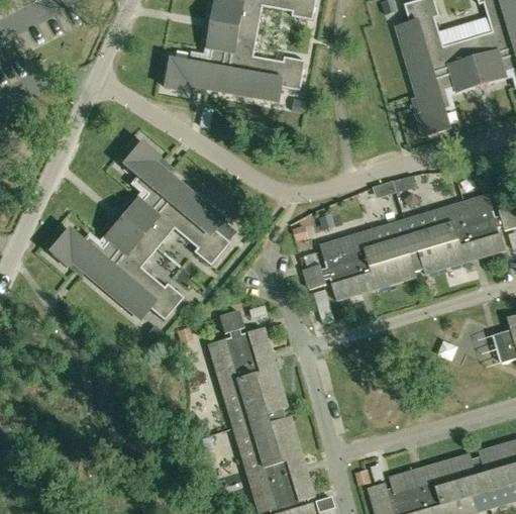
[(192,55),(190,62),(171,58),(165,87),(187,91),(188,83),(278,99),(281,86),(299,90),(305,60),(284,56),(283,61),(252,56),(262,5),(292,10),(291,15),(312,19),(315,0),(214,0),(206,47),(211,47),(209,58),(192,55)]
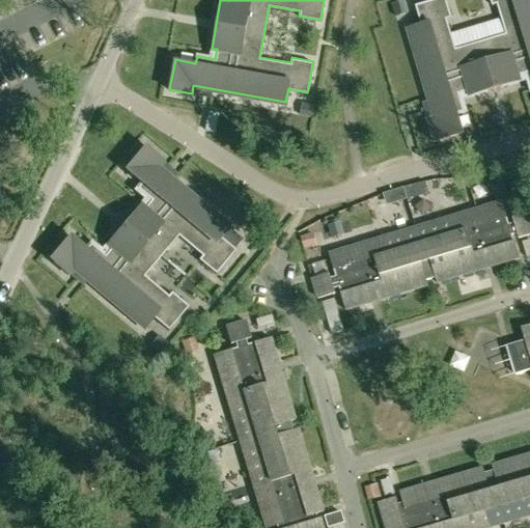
[(407,10),(403,0),(396,0),(391,2),(394,14),(407,10)]
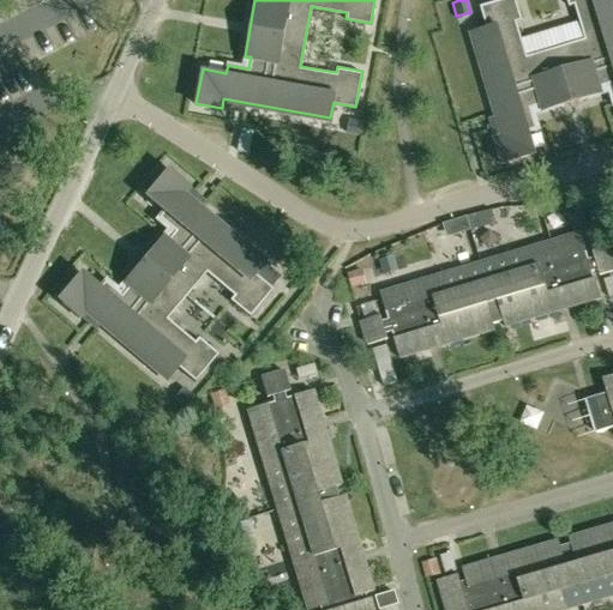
[(542,108),(600,91),(599,85),(610,82),(612,94),(612,0),(566,0),(568,4),(574,2),(584,37),(526,54),(515,19),(521,18),(515,0),(491,0),(479,4),(486,25),(470,30),(502,134),(493,137),(500,162),(534,151),(527,128),(535,126),(529,106),(540,102),(542,108)]
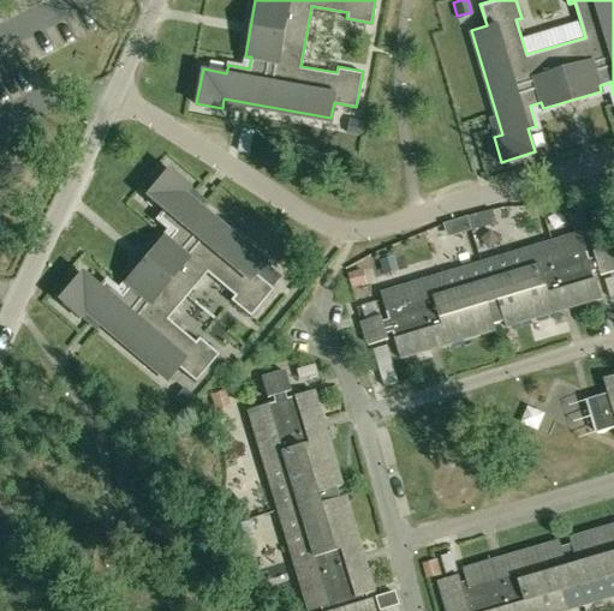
[(362,133),(364,119),(350,117),(347,131),(362,133)]
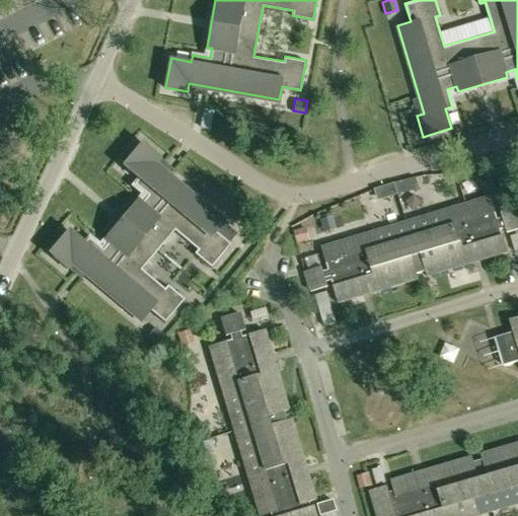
[(86,236),(82,241),(67,229),(48,251),(64,266),(69,260),(140,318),(148,308),(163,320),(182,297),(166,284),(163,287),(140,268),(172,228),(196,248),(193,251),(209,266),(229,242),(214,230),(223,220),(152,161),(157,154),(141,141),(122,163),(137,176),(133,181),(146,194),(140,201),(136,198),(124,212),(103,237),(107,240),(100,248),(86,236)]
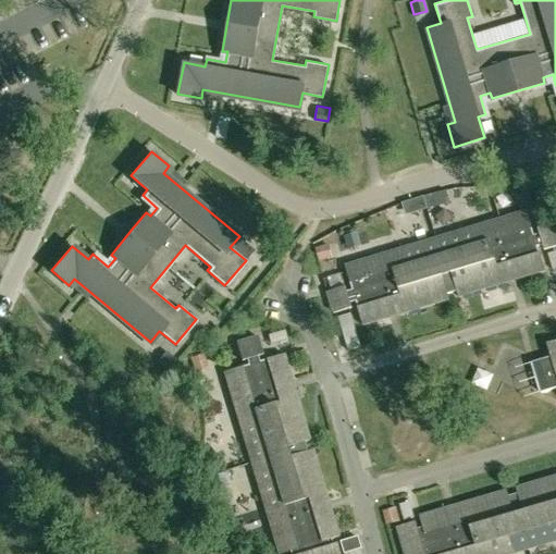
[(541,192),(534,201),(546,209),(553,200),(541,192)]
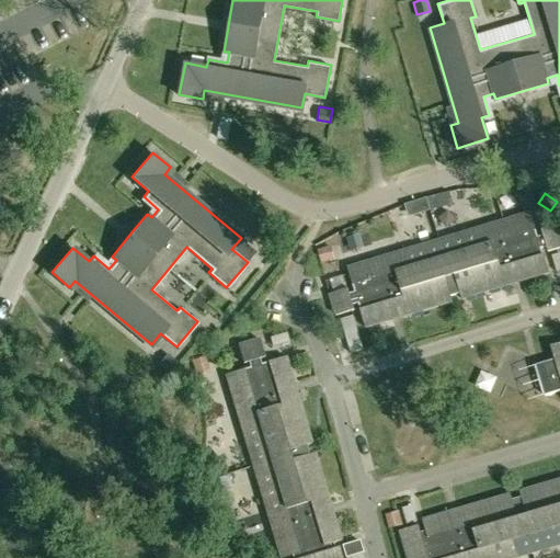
[(541,234),(537,235),(529,209),(345,264),(353,289),(347,292),(346,286),(328,292),(334,312),(353,307),(352,303),(356,302),(364,325),(450,298),(449,294),(458,291),(460,296),(547,270),(539,246),(546,245),(547,249),(559,243),(559,227),(558,221),(540,227),(541,234)]
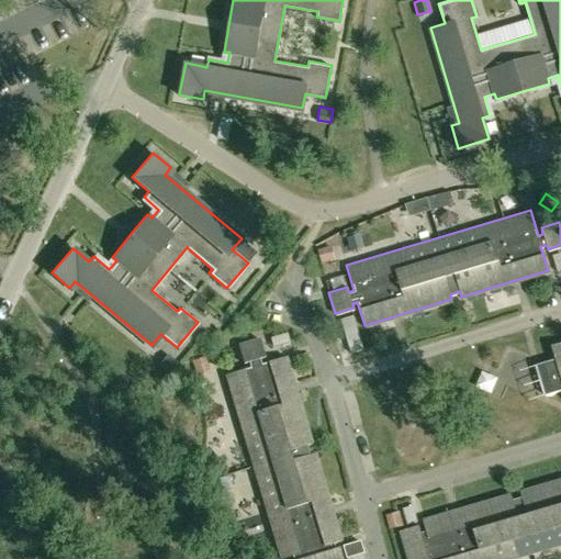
[(321,261),(331,258),(326,246),(316,249),(321,261)]
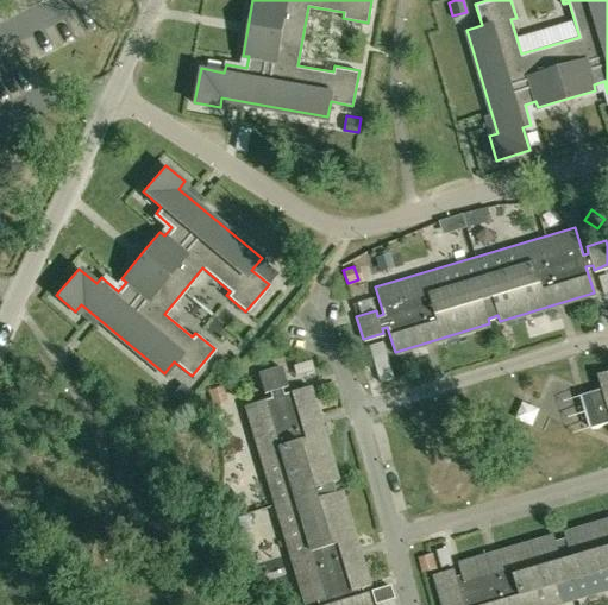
[(300,360),(304,372),(313,370),(309,358),(300,360)]
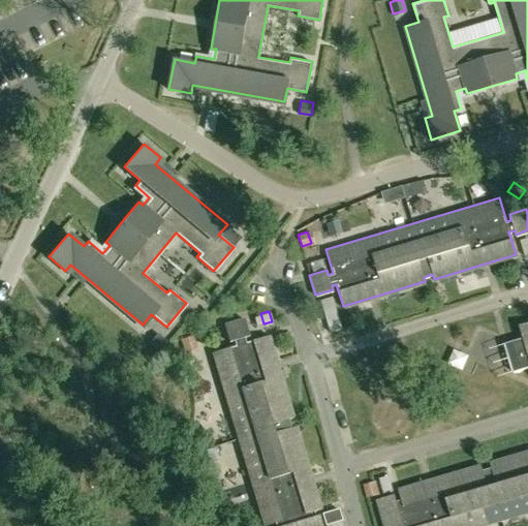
[(268,334),(244,340),(243,336),(248,335),(243,316),(222,322),(229,345),(211,350),(262,524),(267,523),(267,525),(321,525),(316,507),(319,506),(268,334)]
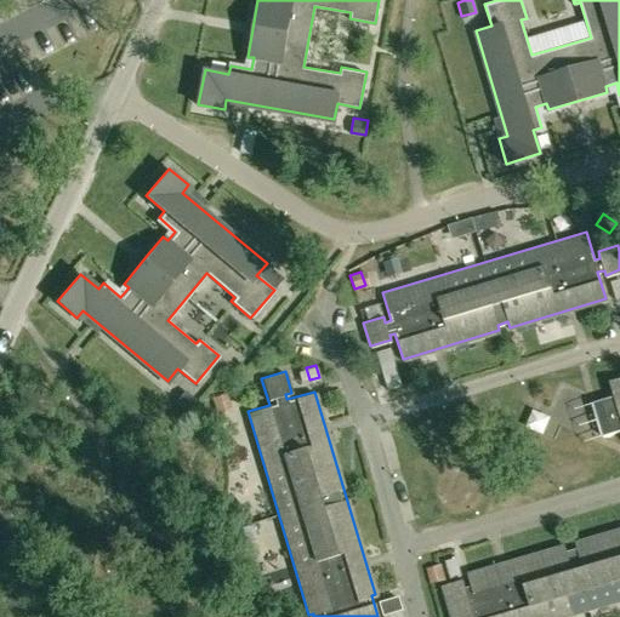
[(591,400),(602,434),(619,428),(619,375),(608,380),(613,394),(591,400)]
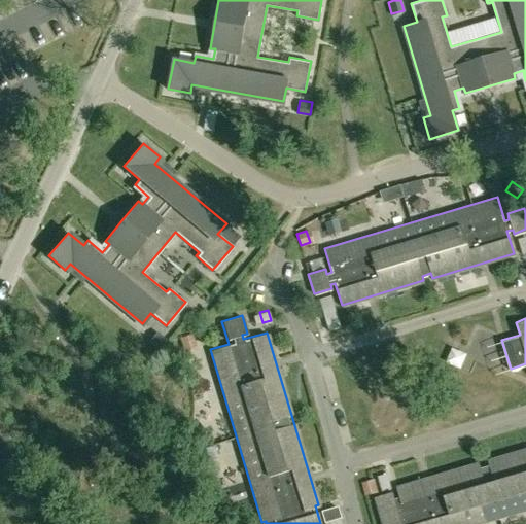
[(148,340),(158,348),(166,339),(156,330),(148,340)]
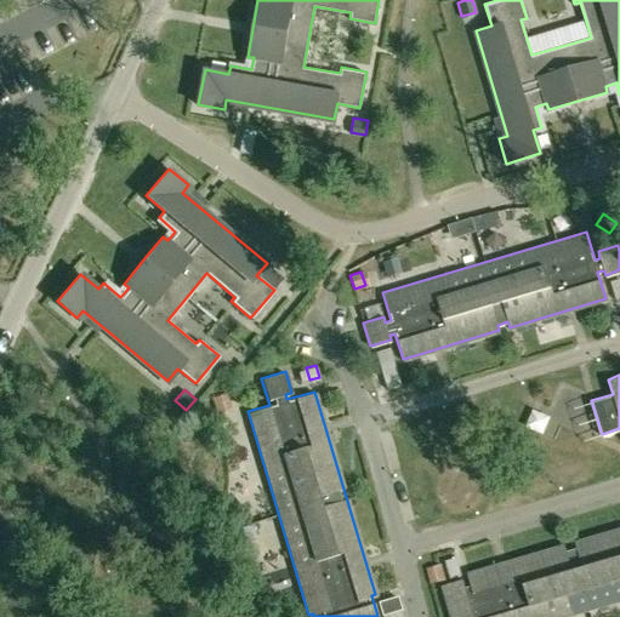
[(229,405),(225,390),(210,395),(215,411),(229,405)]
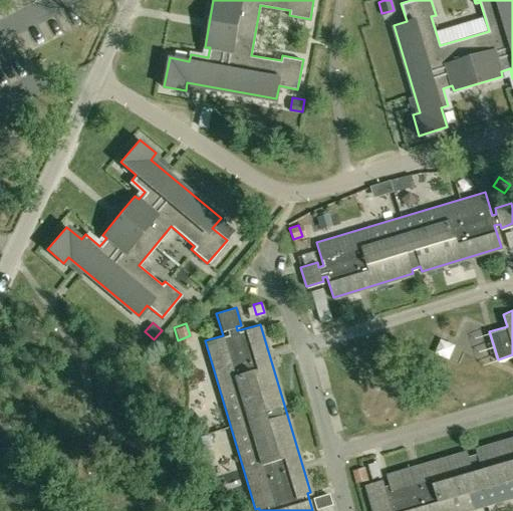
[(198,438),(200,447),(211,443),(208,435),(198,438)]
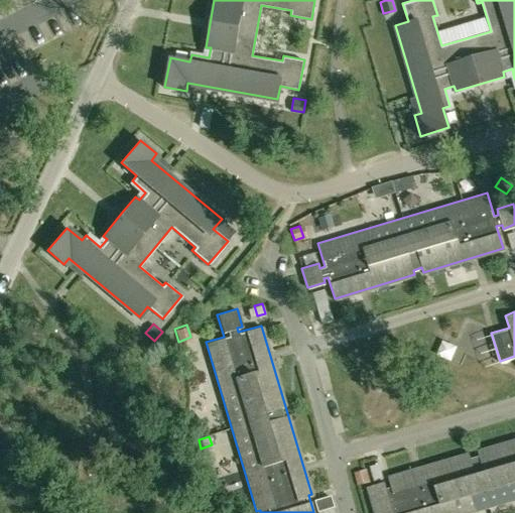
[(367,485),(374,512),(461,512),(514,497),(514,436),(387,475),(388,479),(367,485)]
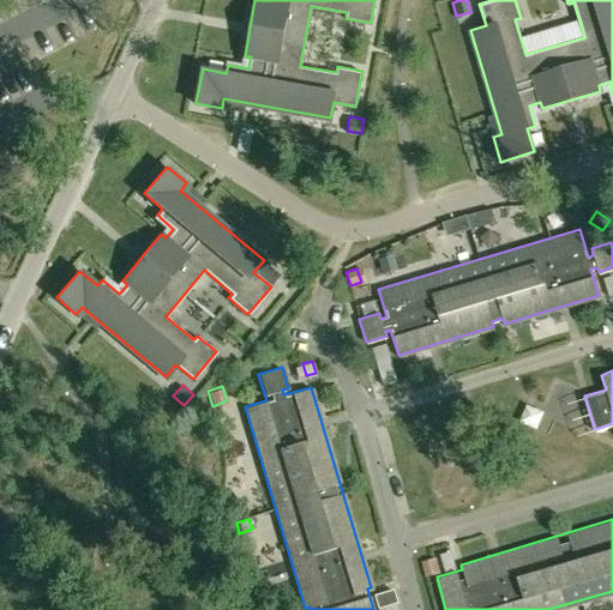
[(425,571),(440,567),(437,556),(421,560),(425,571)]
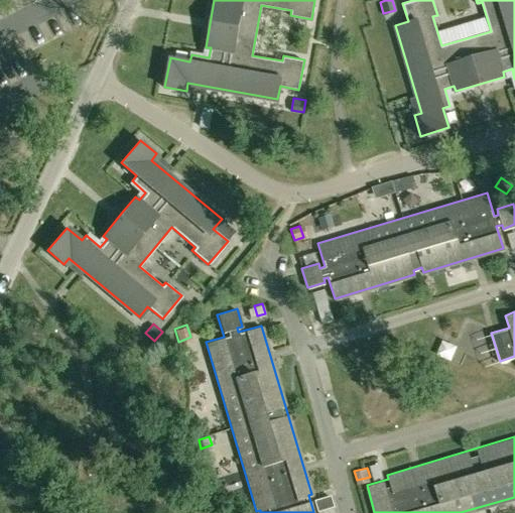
[(316,510),(332,505),(329,495),(313,500),(316,510)]
